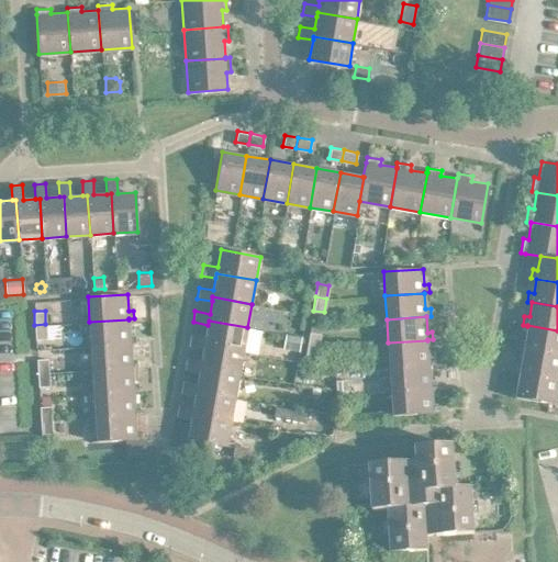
[(89,322),(91,345),(131,343),(135,341),(135,334),(130,335),(129,318),(129,319),(89,322)]
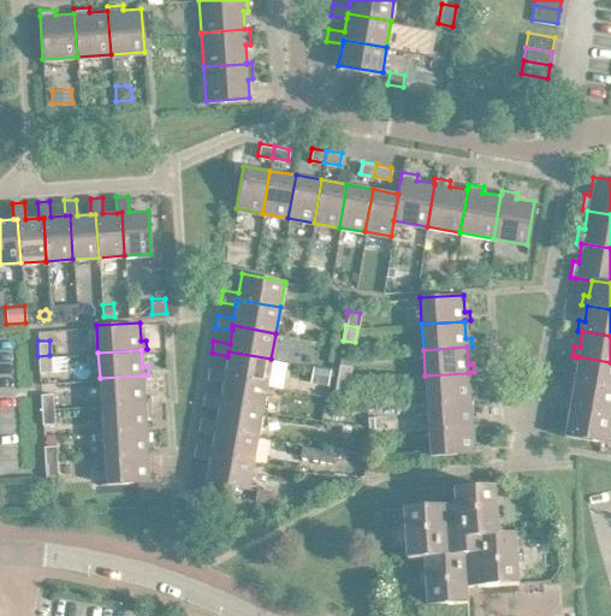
[(207,379),(223,381),(224,377),(267,384),(271,359),(229,351),(227,356),(225,369),(209,367),(207,379)]
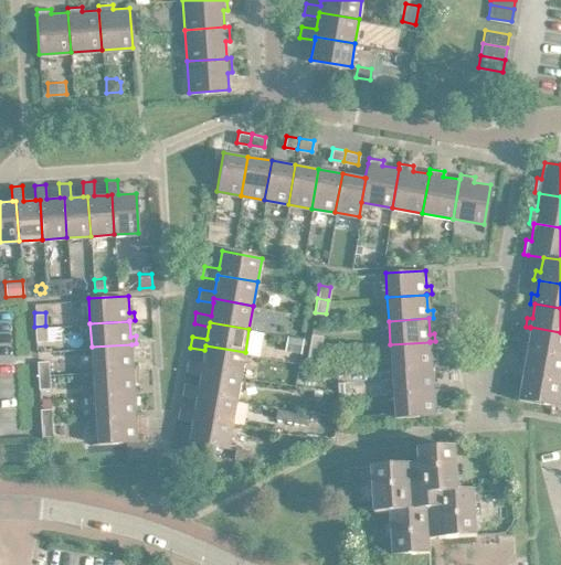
[(45,326),(34,327),(35,340),(46,340),(45,326)]
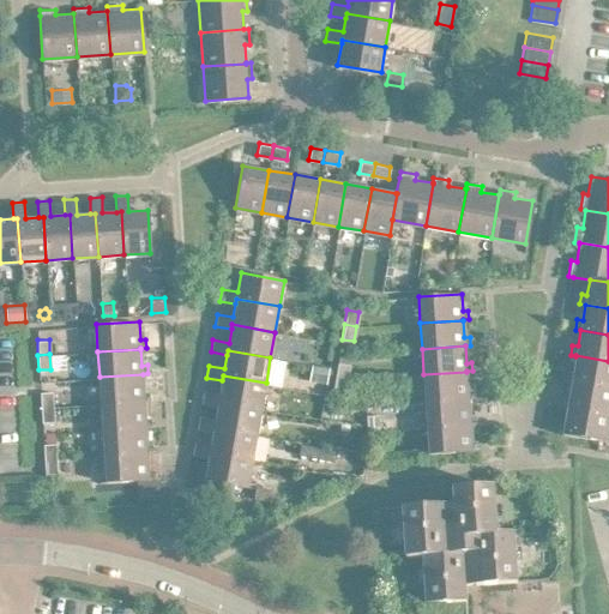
[(566,380),(572,381),(608,387),(608,361),(576,355),(576,356),(573,372),(568,371),(566,380)]
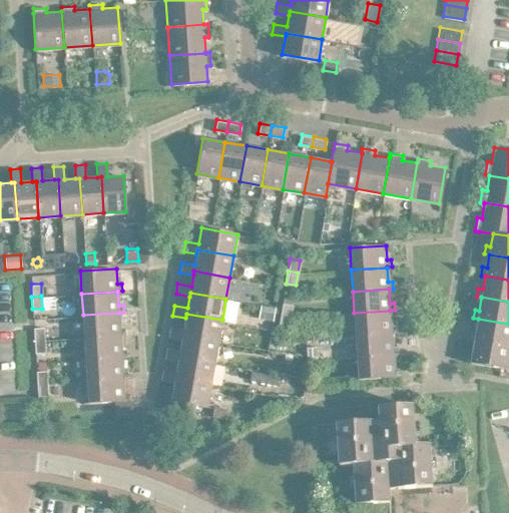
[(282,303),(280,315),(290,317),(292,305),(282,303)]
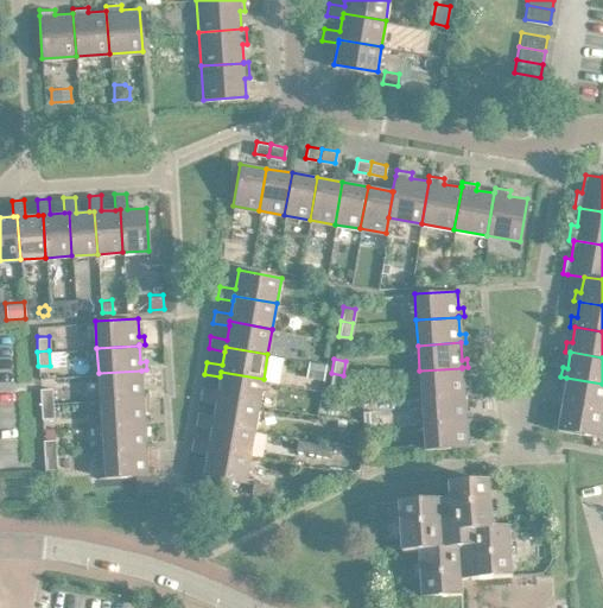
[(309,361),(306,375),(323,379),(325,363),(309,361)]
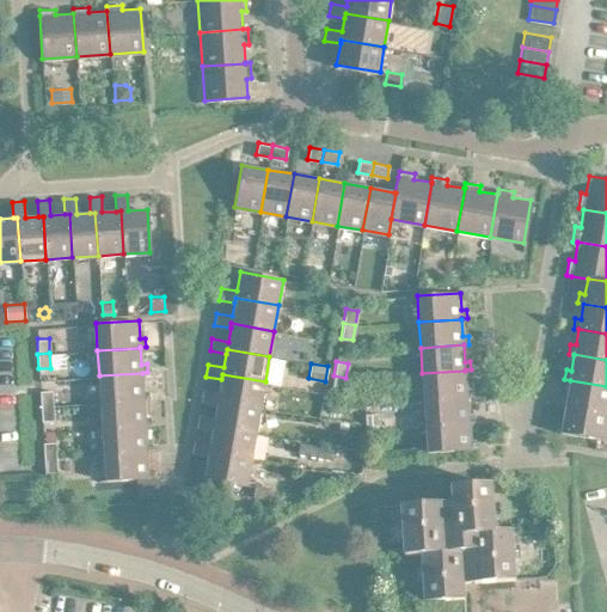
[(422,373),(423,399),(467,396),(472,396),(471,387),(466,387),(465,371),(422,373)]
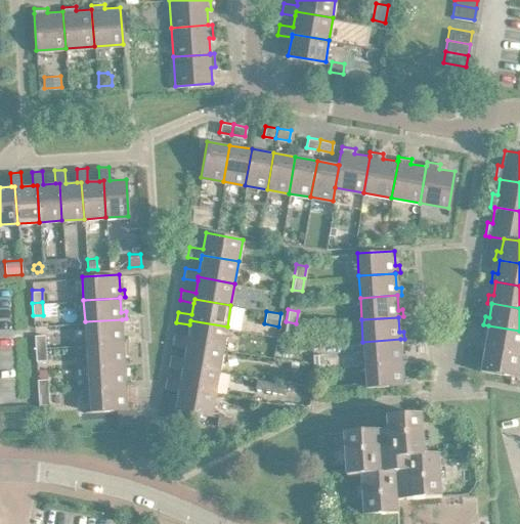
[(85,321),(86,344),(123,342),(123,341),(127,341),(127,334),(123,334),(122,319),(85,321)]
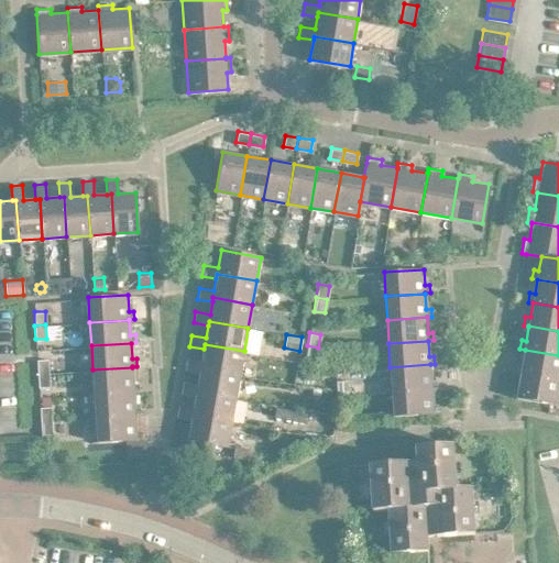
[(185,370),(199,372),(200,367),(240,375),(244,351),(205,344),(204,349),(201,361),(187,359),(185,370)]
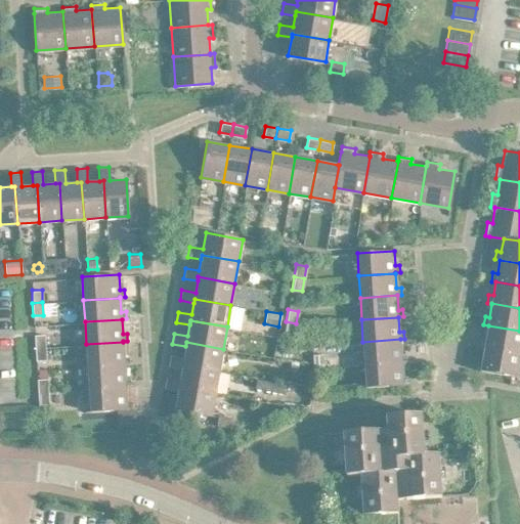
[(296,323),(286,321),(284,334),(294,336),(296,323)]
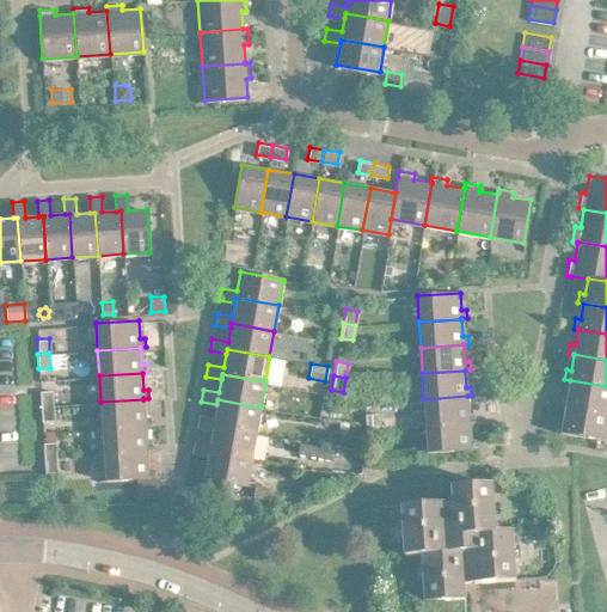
[(559,405),(565,405),(606,411),(606,386),(570,380),(566,396),(562,395),(559,405)]
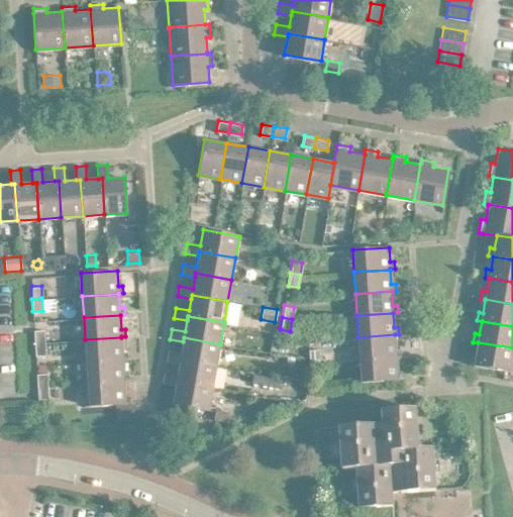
[(33,329),(34,342),(44,341),(43,329),(33,329)]
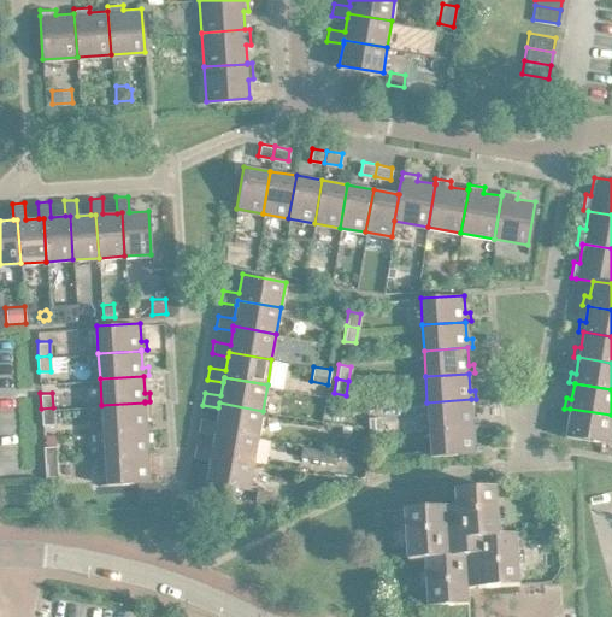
[(427,403),(429,428),(472,425),(472,424),(477,424),(477,416),(471,417),(471,399),(427,403)]
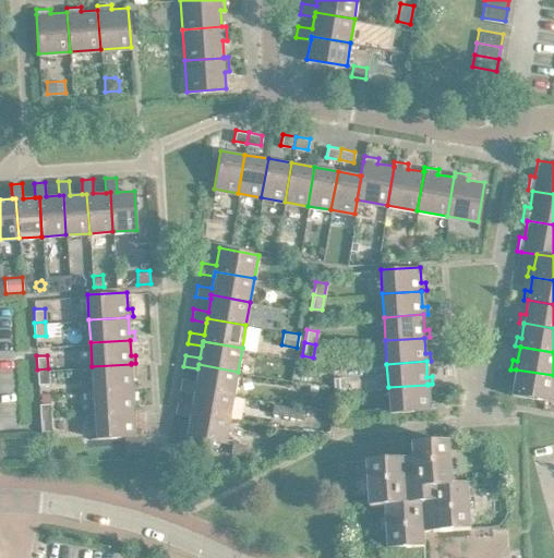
[(92,366),(93,389),(132,387),(137,386),(136,379),(132,379),(131,364),(92,366)]
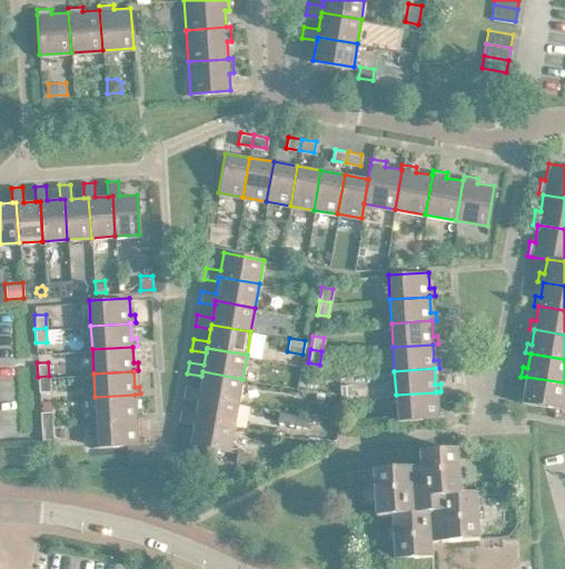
[(184,397),(198,399),(198,396),(238,402),(243,379),(202,371),(201,376),(199,388),(185,386),(184,397)]
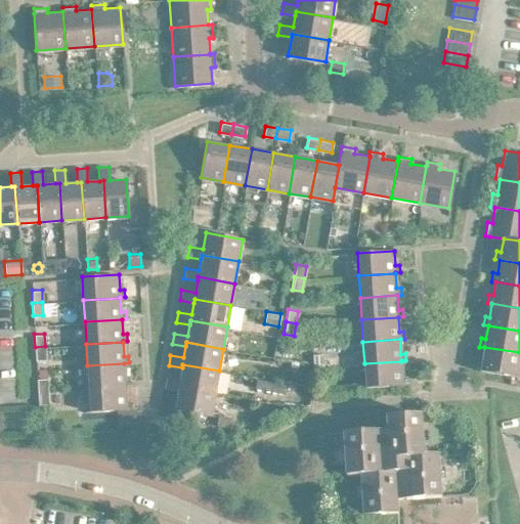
[(45,346),(35,347),(36,359),(46,359),(45,346)]
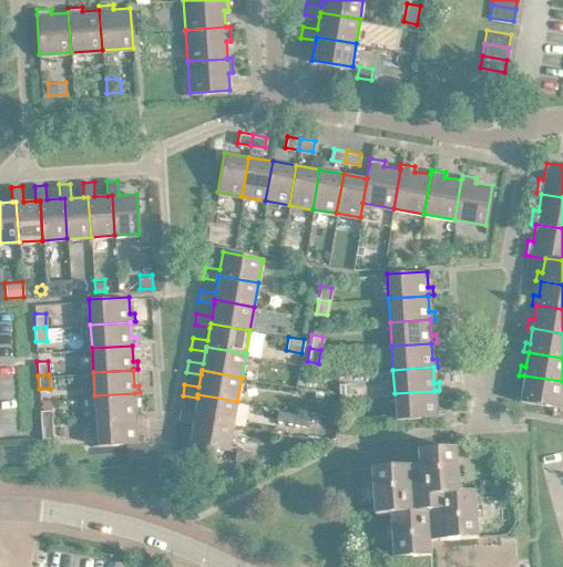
[(562,381),(524,375),(522,390),(517,389),(515,399),(520,400),(560,406),(562,385),(562,381)]
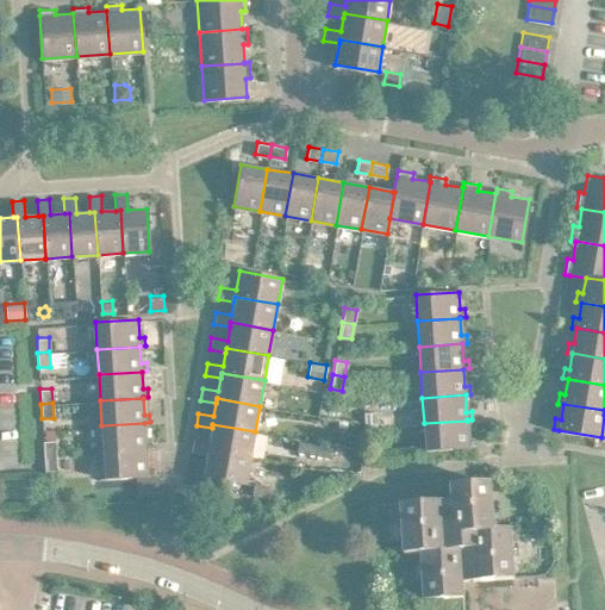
[(363,412),(365,427),(376,427),(375,411),(363,412)]
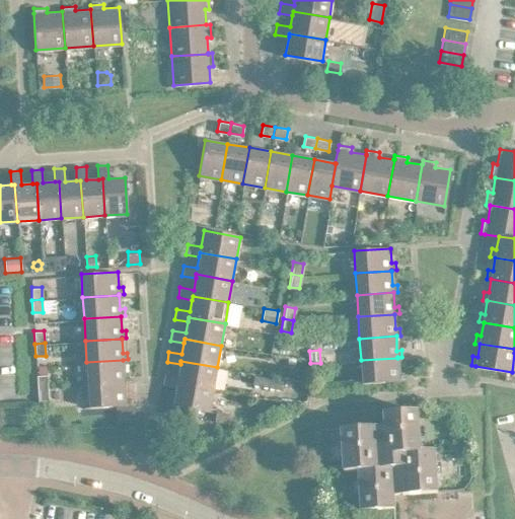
[(397,358),(361,360),(362,382),(398,380),(398,379),(403,379),(402,372),(398,372),(397,358)]
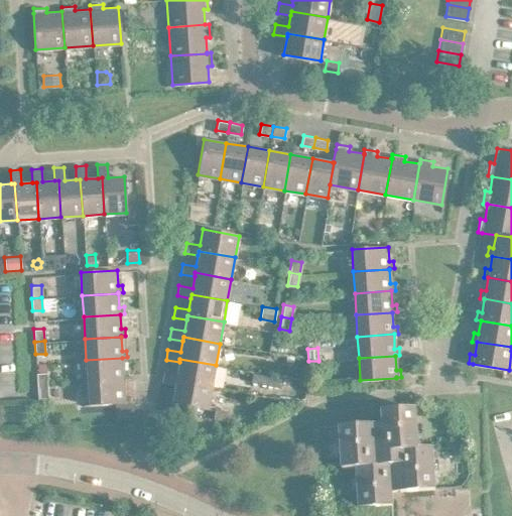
[(86,360),(88,382),(124,380),(128,379),(128,372),(123,372),(122,358),(86,360)]
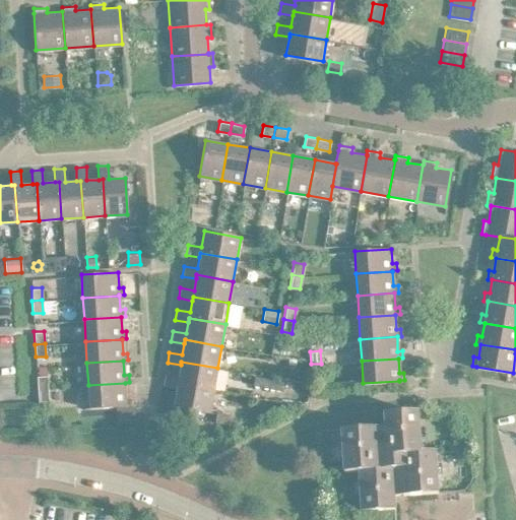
[(164,384),(177,387),(178,383),(213,389),(217,368),(181,362),(181,365),(179,377),(166,374),(164,384)]
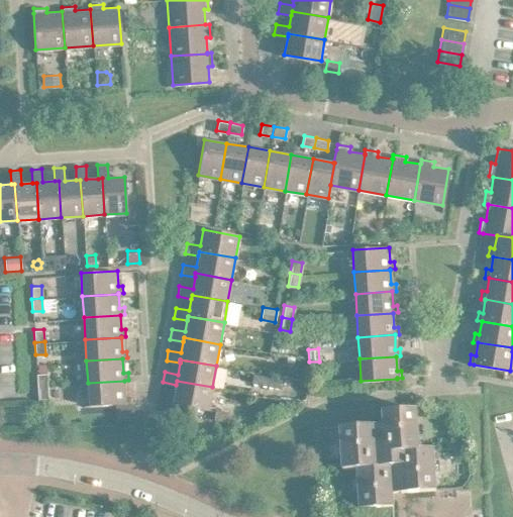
[(319,362),(309,362),(310,375),(320,374),(319,362)]
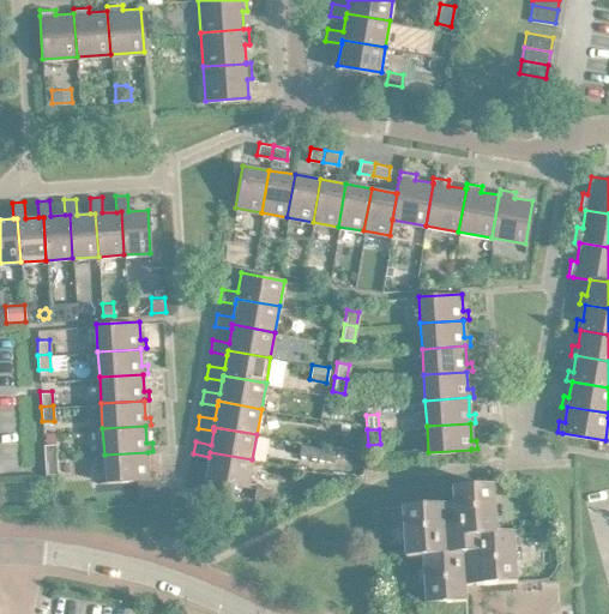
[(43,443),(44,458),(56,457),(55,443),(43,443)]
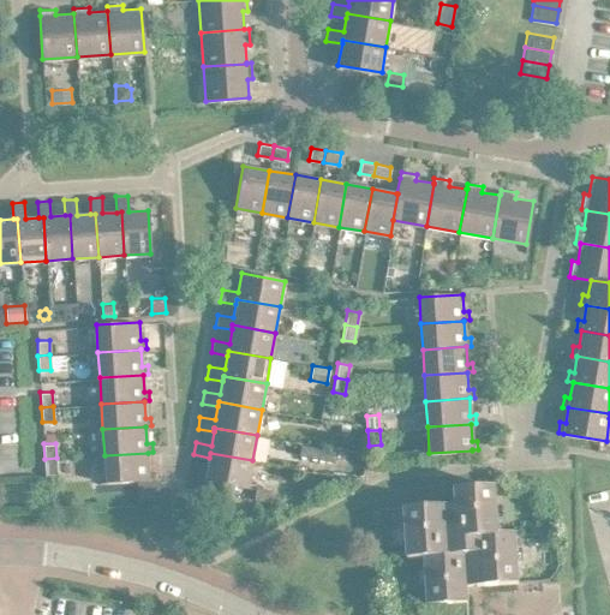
[(301,445),(299,455),(333,460),(335,449),(301,445)]
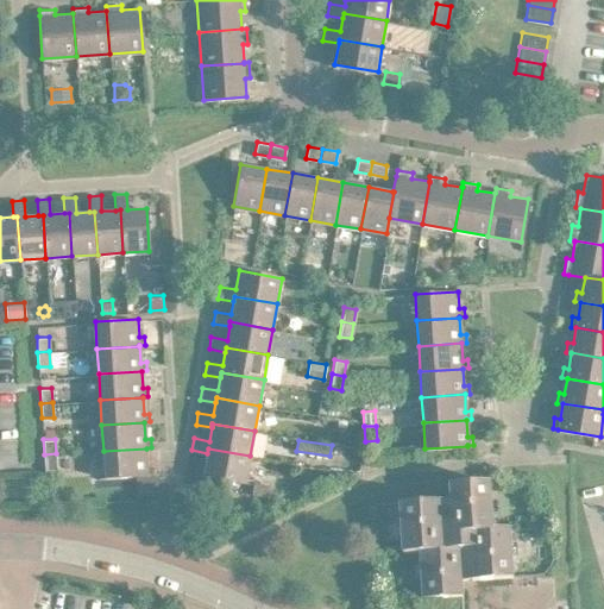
[(146,449),(104,451),(105,477),(148,475),(148,473),(152,473),(152,465),(148,465),(146,449)]
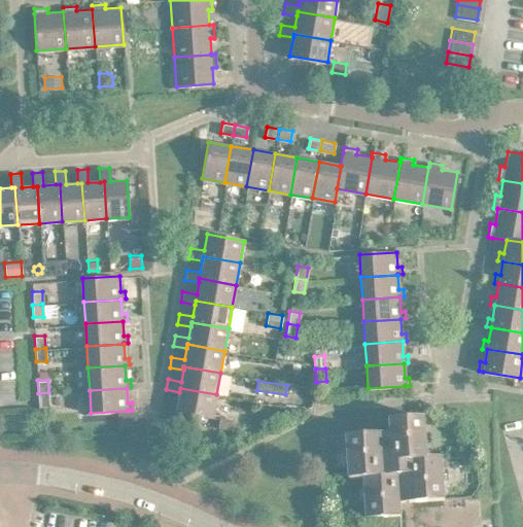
[(180,388),(179,392),(176,411),(213,417),(216,394),(180,388)]
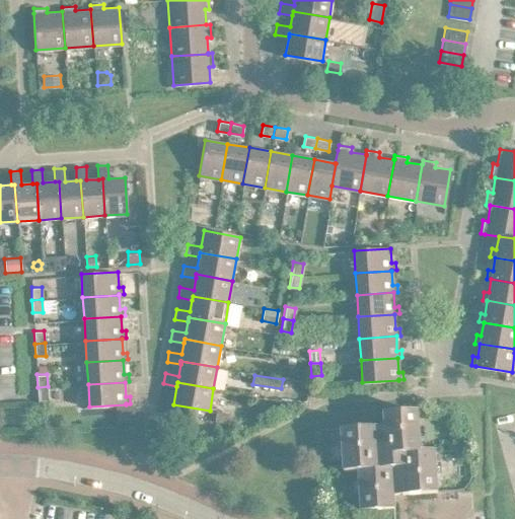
[(48,386),(38,387),(38,400),(48,399),(48,386)]
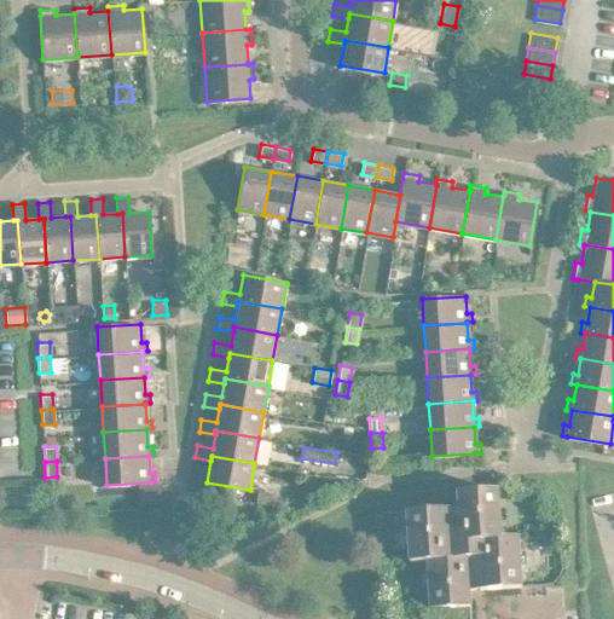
[(258,489),(258,491),(255,501),(271,504),(273,492),(258,489)]
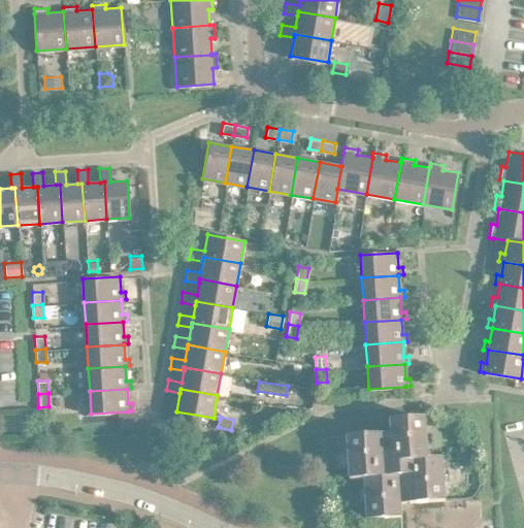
[(379,432),(346,434),(347,454),(352,453),(352,462),(347,463),(348,477),(363,476),(363,489),(368,489),(369,498),(364,498),(365,517),(400,515),(399,495),(407,494),(408,501),(444,499),(443,481),(437,481),(437,471),(441,471),(441,457),(426,457),(425,444),(421,444),(420,435),(425,435),(424,417),(389,419),(390,438),(381,439),(381,432),(379,432)]
